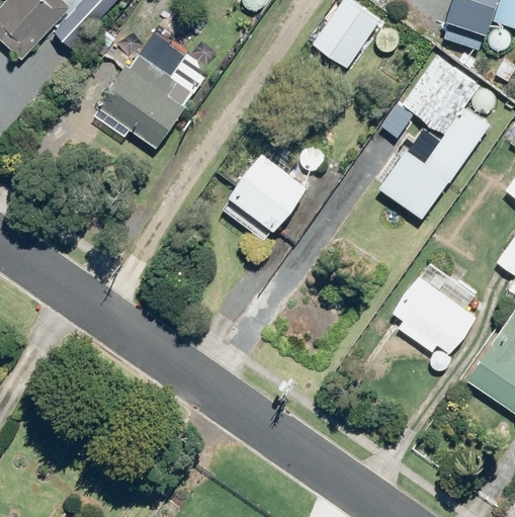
[(5,0),(0,6),(0,39),(21,59),(69,6),(62,0),(5,0)]
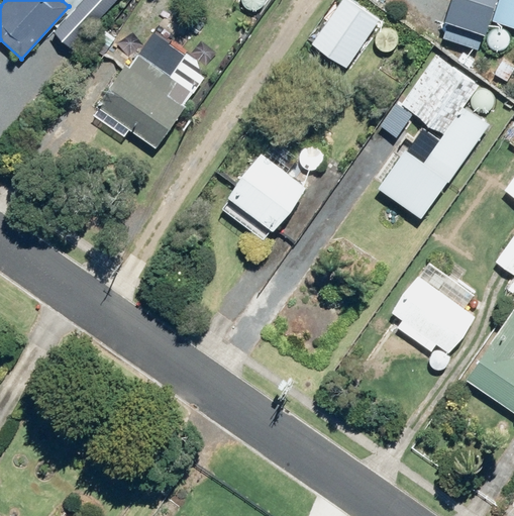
[(347,0),(340,0),(311,44),(346,68),(378,20),(347,0)]
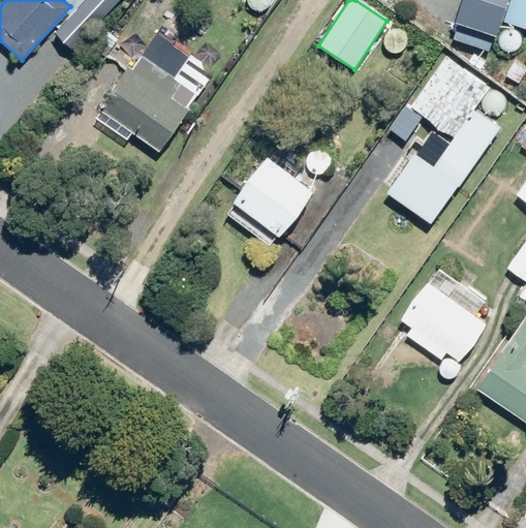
[(525,0),(462,0),(456,22),(498,35),(503,21),(525,28),(525,0)]
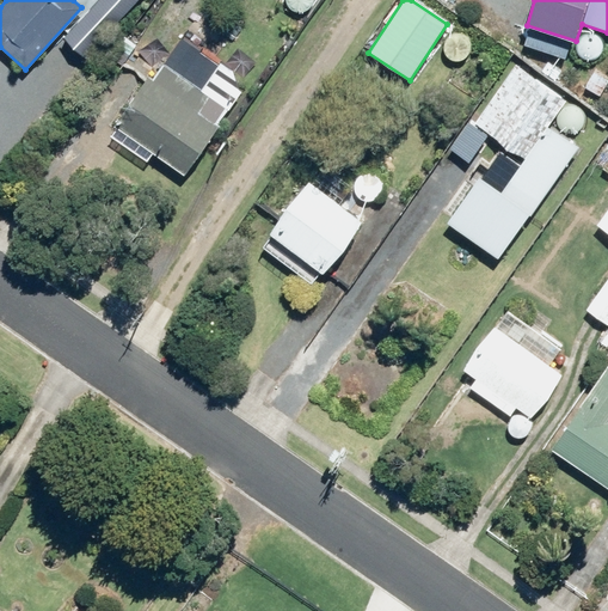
[(190,10),(169,37),(184,49),(185,48),(200,54),(209,34),(201,29),(206,23),(190,10)]
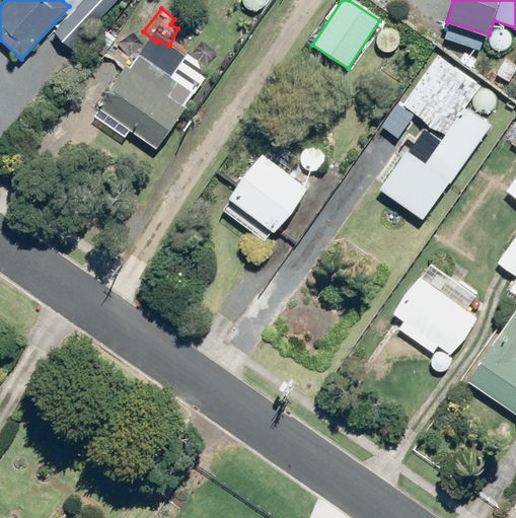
[(130,130),(155,148),(186,106),(169,95),(178,84),(132,50),(123,62),(126,65),(96,106),(109,116),(103,124),(125,137),(130,130)]
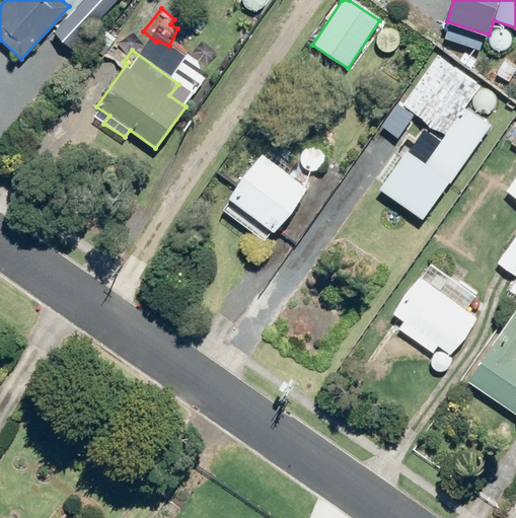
[(439,52),(404,101),(447,130),(482,82),(439,52)]
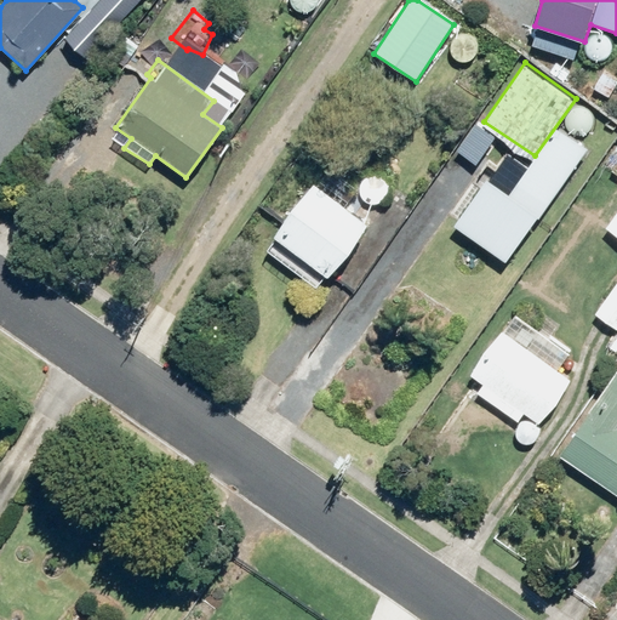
[(592,89),(609,100),(616,87),(616,83),(603,73),(592,89)]
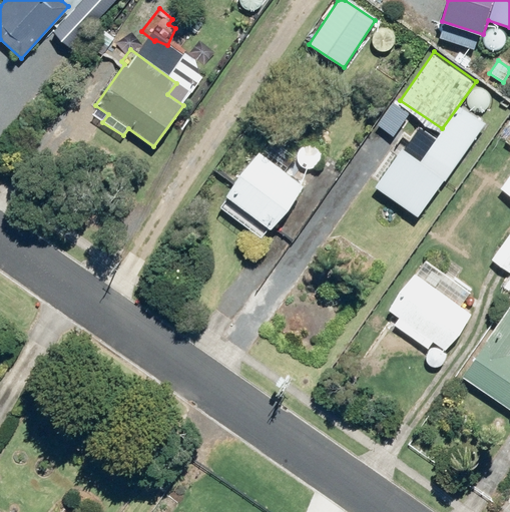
[(463,102),(431,148),(456,165),(488,120),(463,102)]
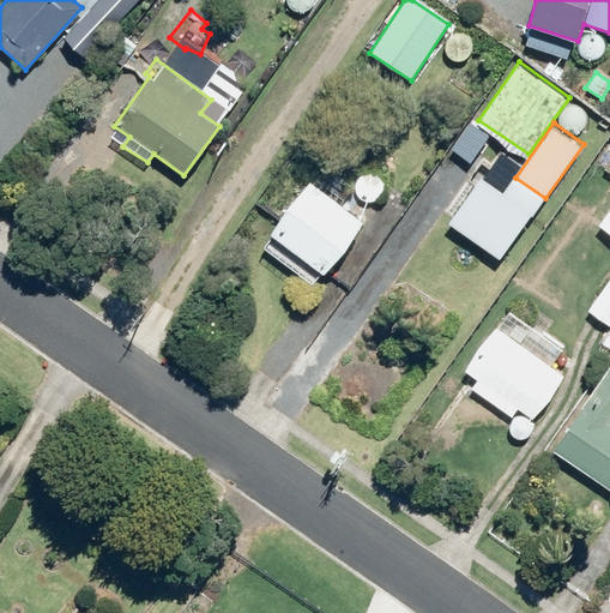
[(270,238),(321,276),(362,220),(310,184),(270,238)]
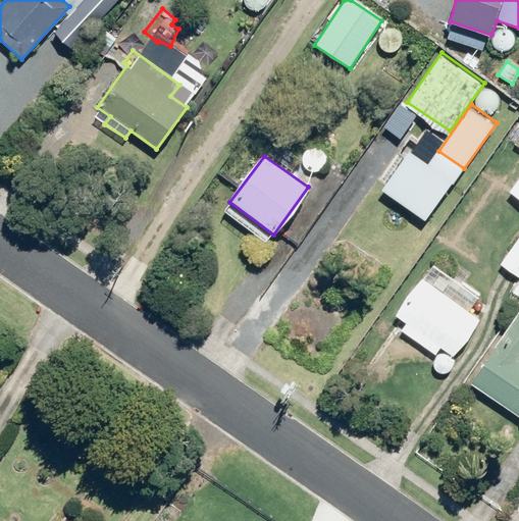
[(376,186),(400,205),(411,192),(387,172),(376,186)]
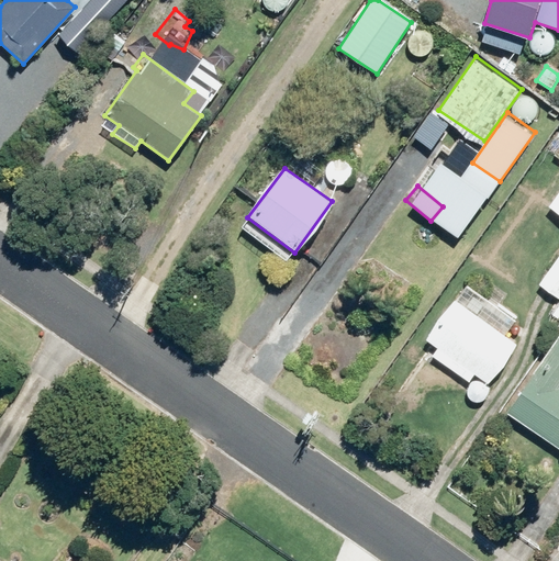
[(558,256),(539,284),(557,299),(558,295),(558,256)]
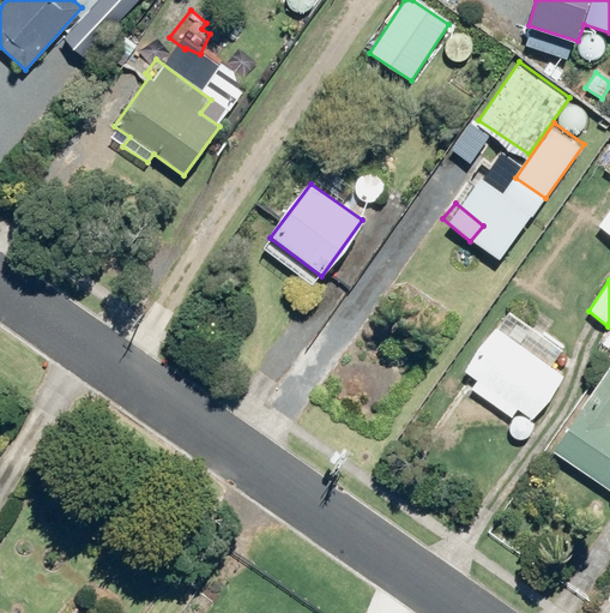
[(507,312),(465,371),(477,379),(470,389),(512,419),(518,410),(532,420),(565,374),(553,366),(563,352),(507,312)]
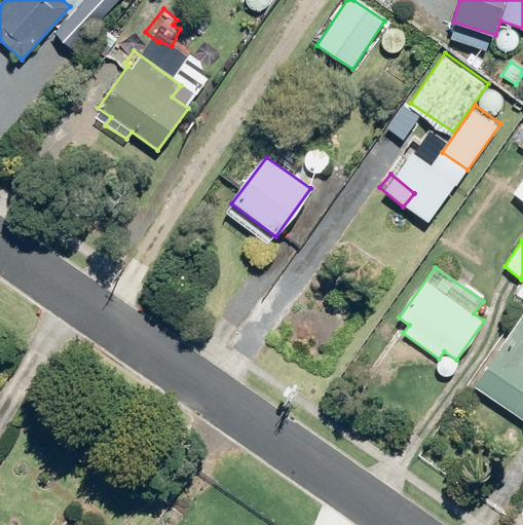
[(522,317),(475,387),(522,421),(522,317)]
